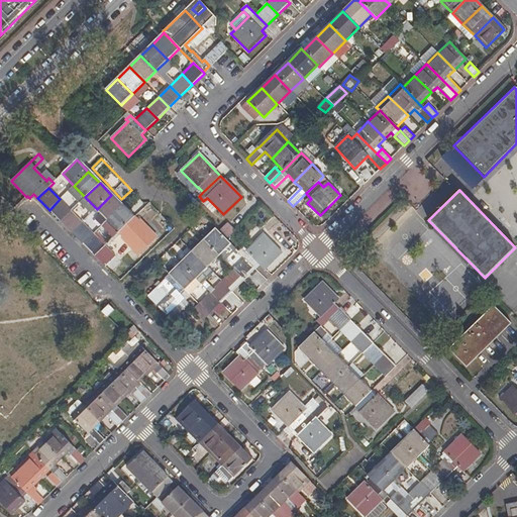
[(122,206),(111,195),(97,209),(108,220),(122,206)]
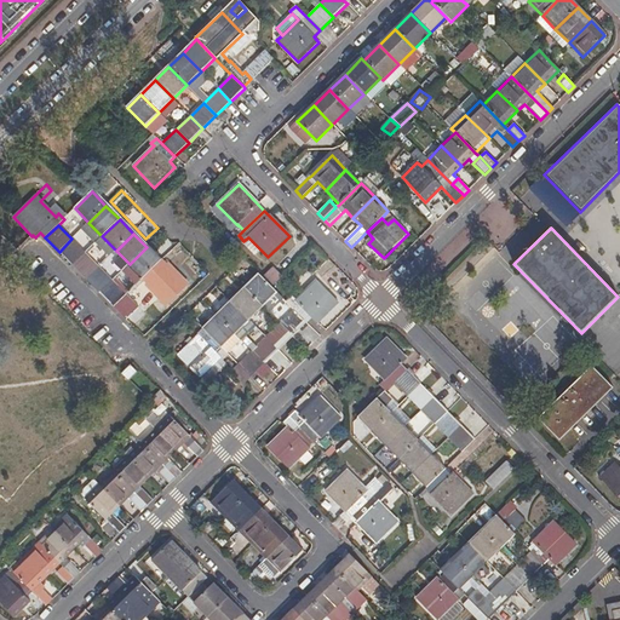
[(116,251),(102,236),(96,242),(110,257),(116,251)]
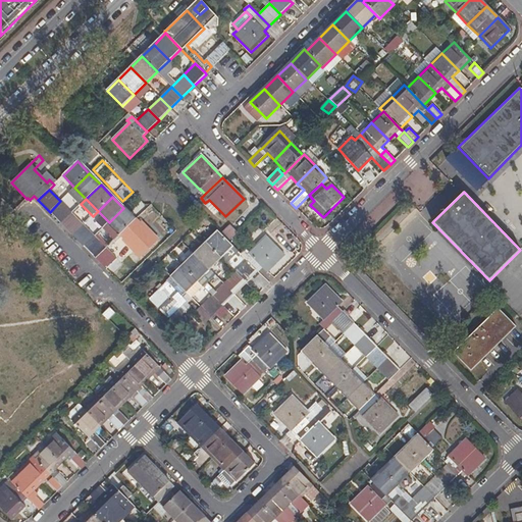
[(214,215),(219,210),(209,200),(205,203),(204,205),(214,215)]
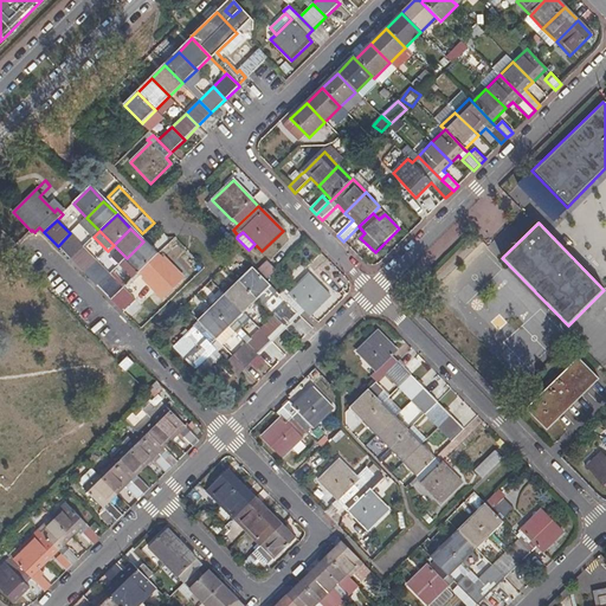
[(71,260),(84,247),(70,233),(58,246),(71,260)]
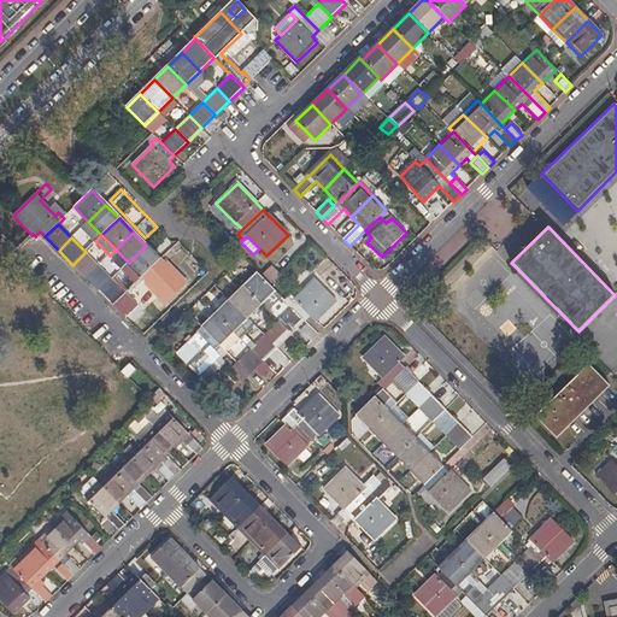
[(159,260),(146,246),(129,263),(142,276),(147,272),(159,260)]
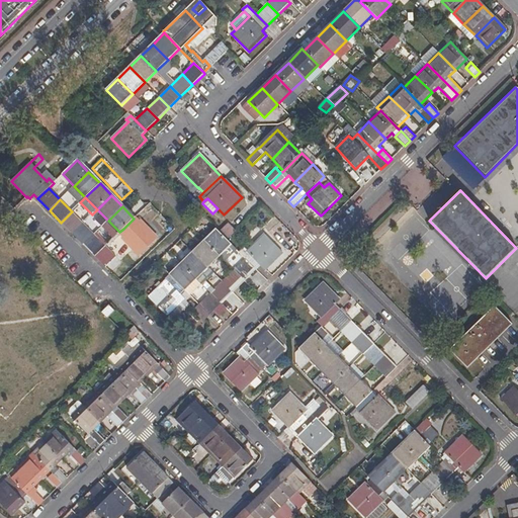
[(83,224),(72,211),(61,223),(72,234),(83,224)]
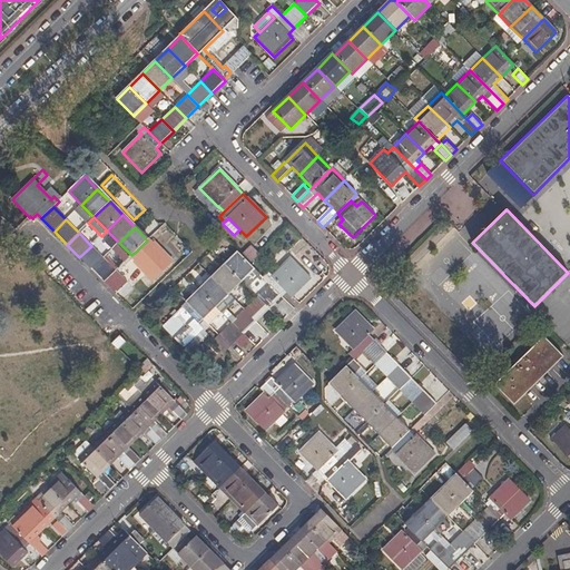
[(153,245),(147,241),(136,252),(141,257),(135,263),(153,281),(173,262),(155,244),(153,245)]
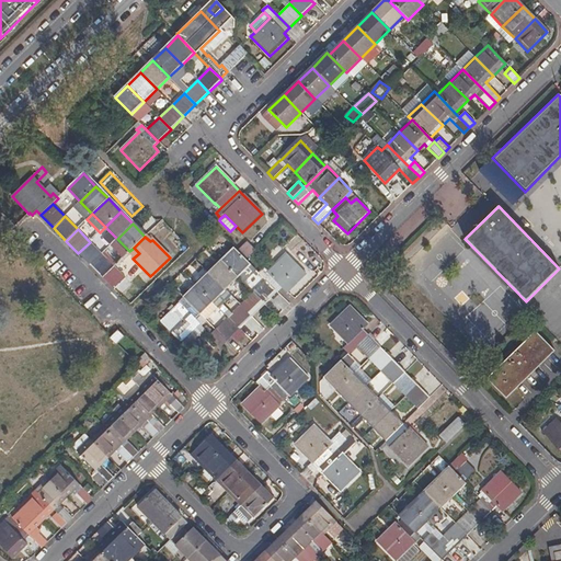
[(102,254),(90,242),(78,253),(91,266),(102,254)]
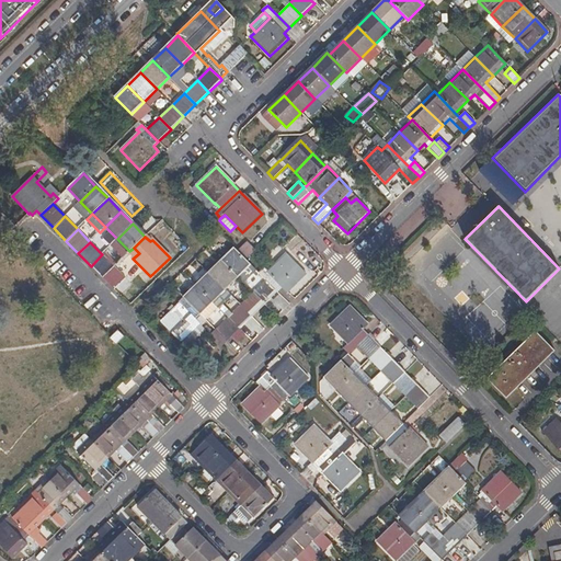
[(245,260),(255,250),(248,242),(238,252),(245,260)]
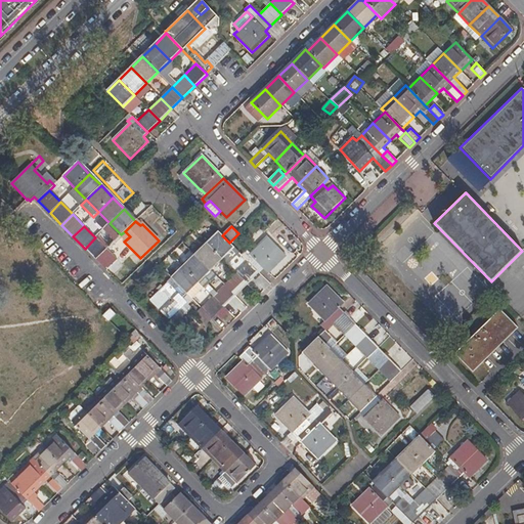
[(222,235),(219,231),(207,244),(222,259),(234,248),(229,243),(222,235)]
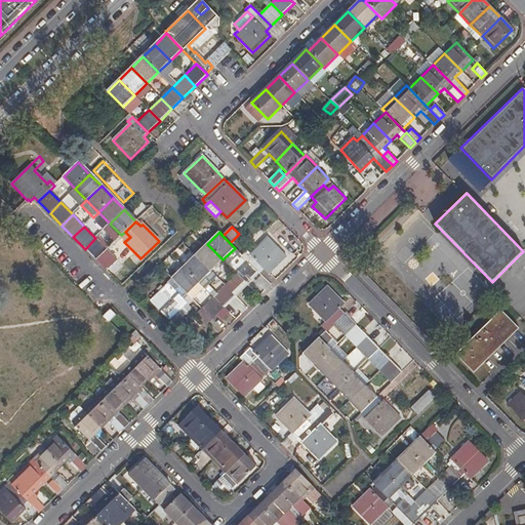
[(107,249),(95,238),(85,249),(95,260),(107,249)]
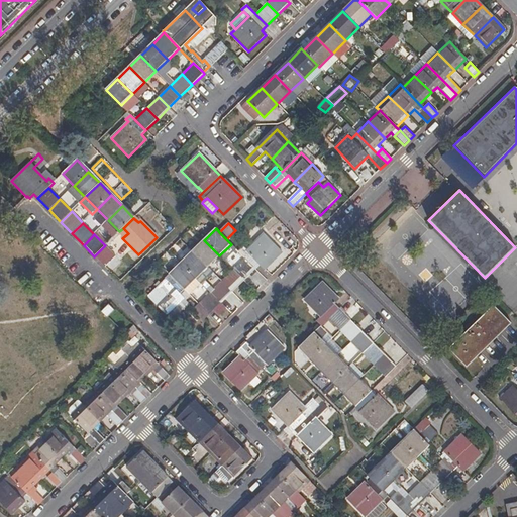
[(245,259),(255,269),(260,265),(264,270),(281,252),(264,234),(246,251),(244,248),(239,252),(245,259)]
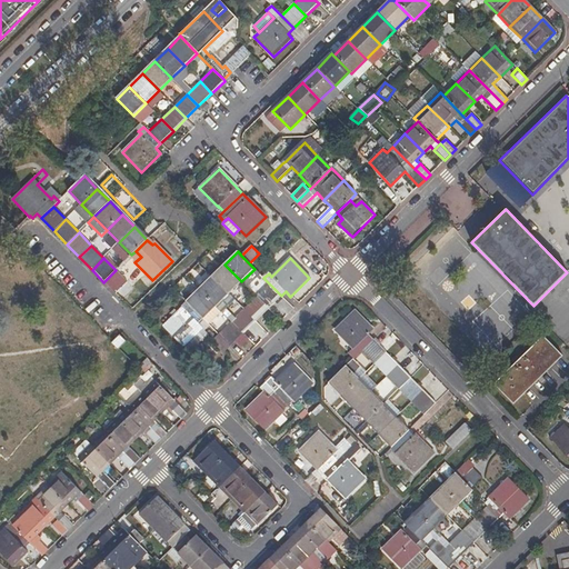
[(241,281),(225,265),(212,277),(229,293),(241,281)]
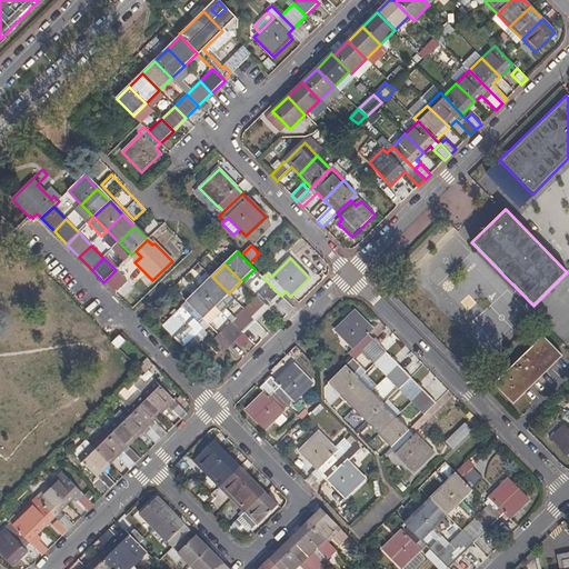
[(117,269),(116,270),(103,282),(116,293),(129,281),(117,269)]
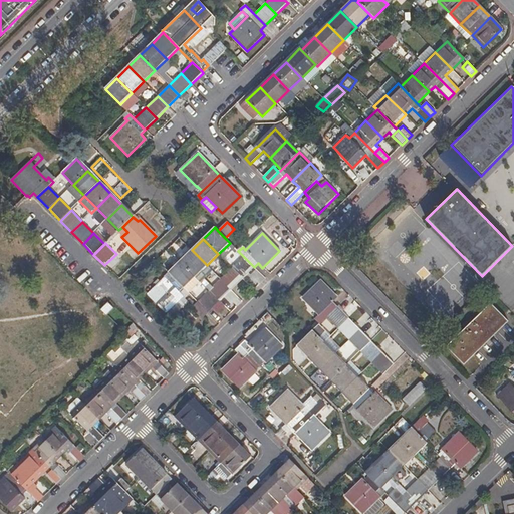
[(235,248),(230,243),(218,254),(223,259),(235,248)]
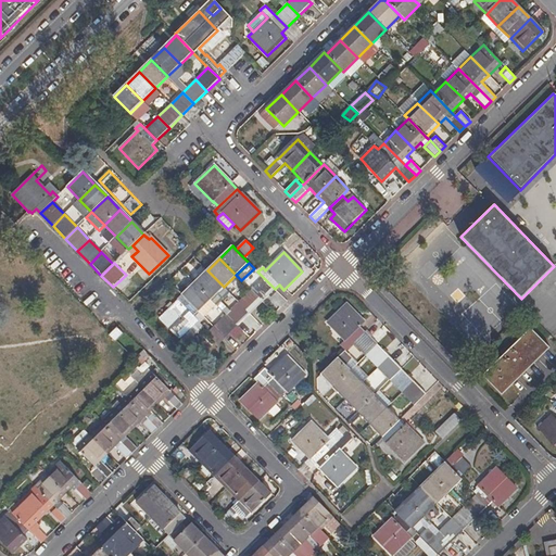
[(224,287),(207,270),(194,282),(211,300),(224,287)]
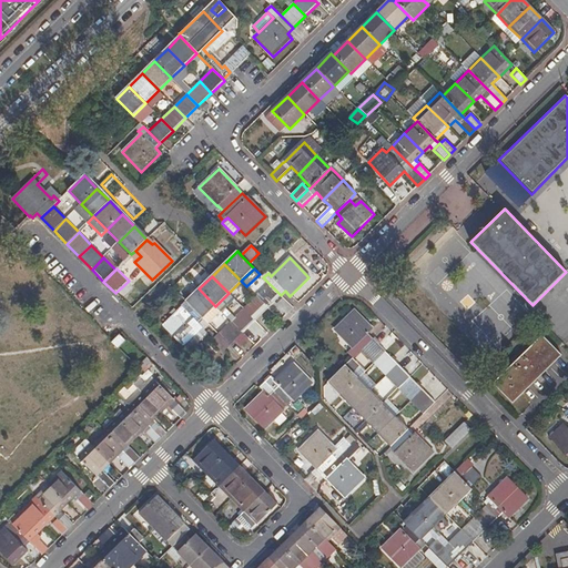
[(267,308),(281,295),(270,284),(256,296),(267,308)]
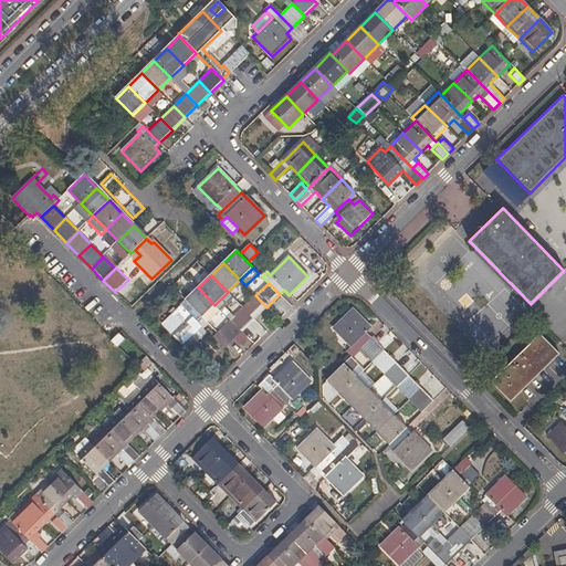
[(201,317),(215,305),(198,287),(185,301),(201,317)]
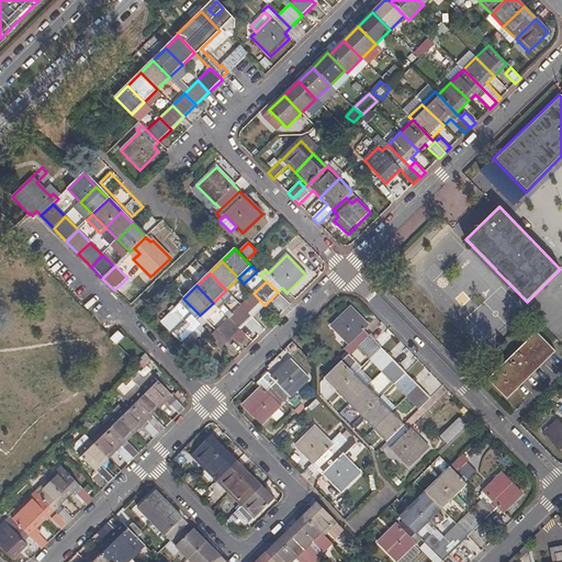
[(232,296),(226,290),(213,303),(218,308),(220,310),(232,296)]
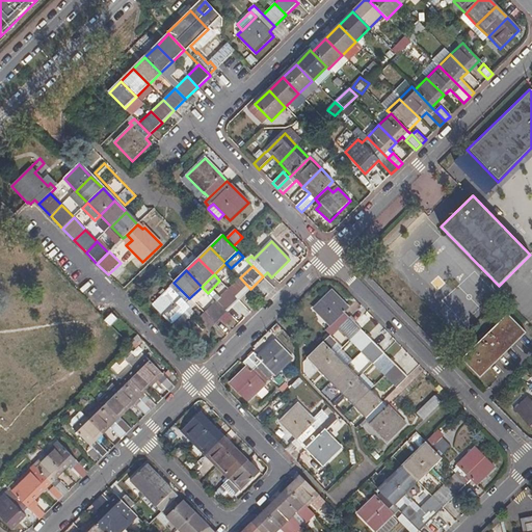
[(239,300),(250,289),(240,277),(228,289),(239,300)]
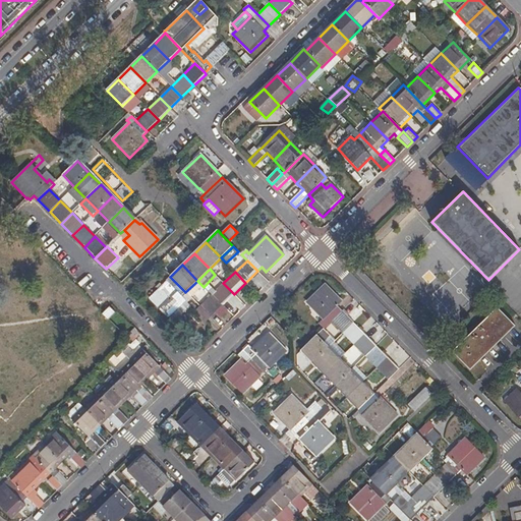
[(181,296),(185,292),(170,277),(166,281),(167,282),(150,299),(168,317),(185,300),(181,296)]
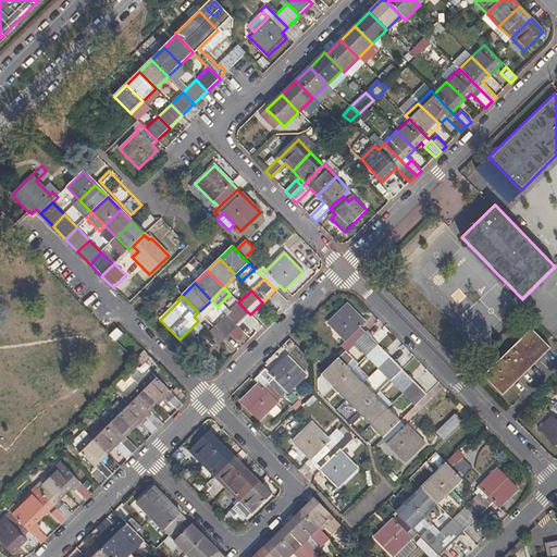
[(217,306),(211,300),(198,312),(202,317),(203,318),(217,306)]
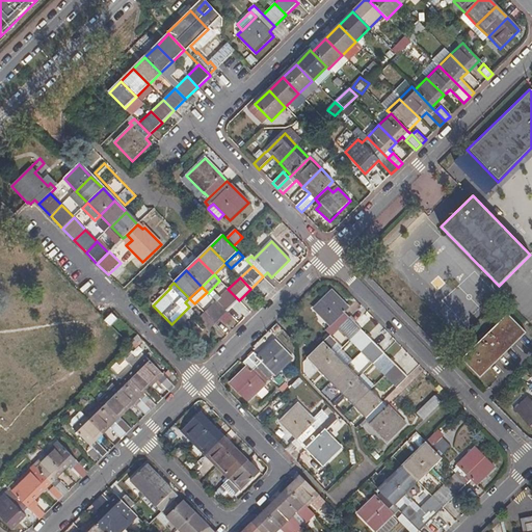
[(227,312),(239,300),(228,289),(216,301),(227,312)]
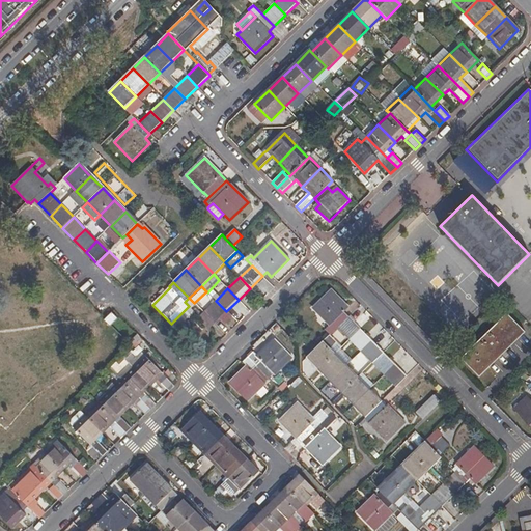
[(337,328),(348,317),(342,311),(347,307),(331,290),(312,309),(329,325),(325,329),(330,335),(337,328)]
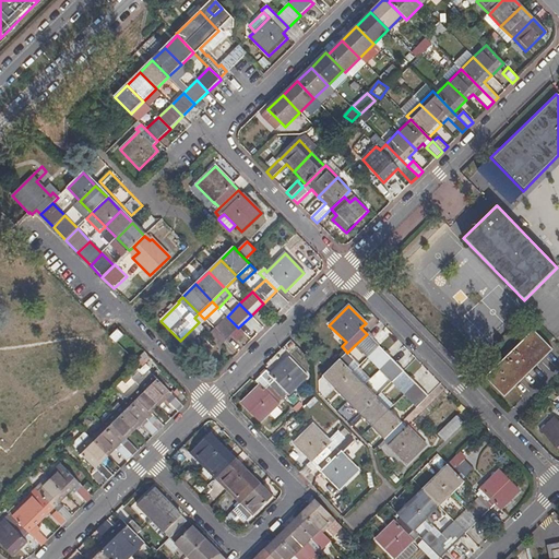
[(226,341),(238,328),(227,317),(214,329),(226,341)]
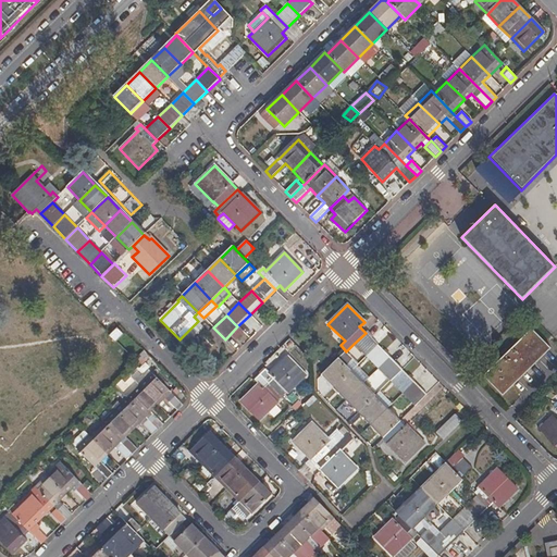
[(219,345),(225,339),(213,327),(207,334),(219,345)]
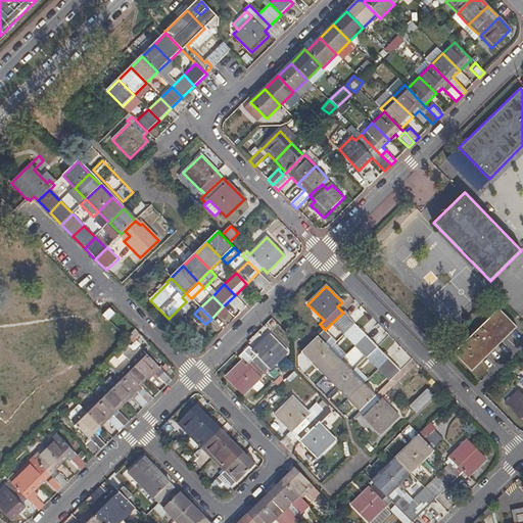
[(109,308),(102,316),(108,322),(115,315),(109,308)]
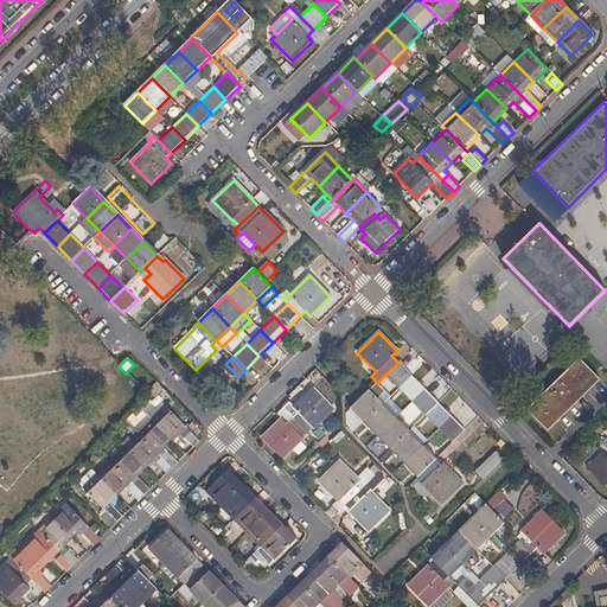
[(547,430),(600,379),(579,358),(526,410),(547,430)]
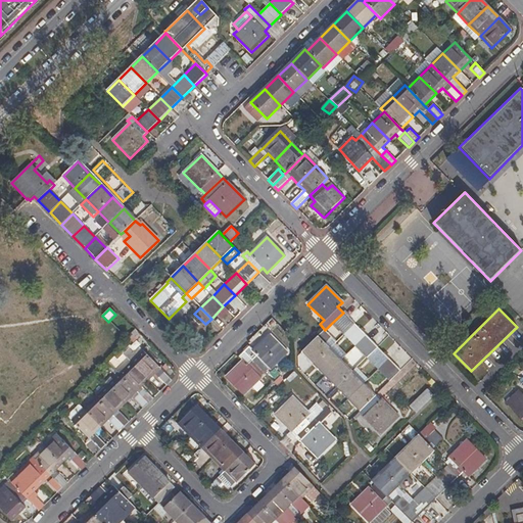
[(354,324),(343,313),(332,323),(343,335),(354,324)]
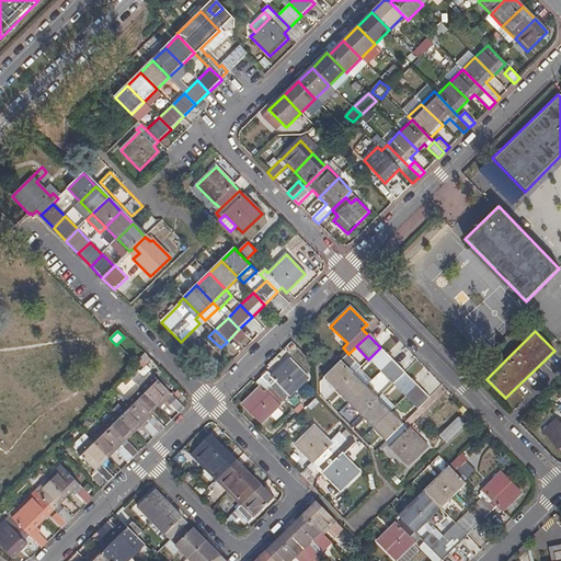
[(392,361),(380,347),(368,359),(381,371),(392,361)]
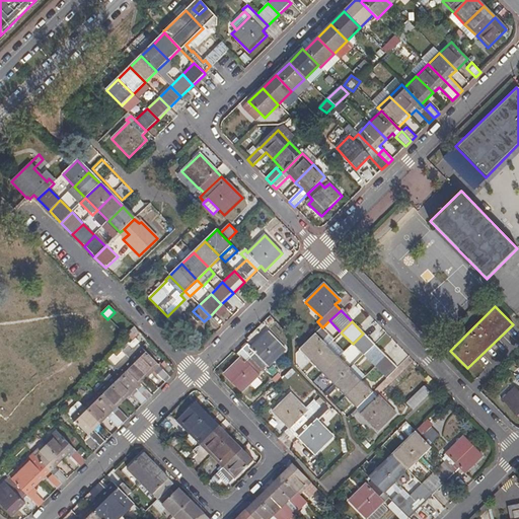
[(247,344),(242,349),(262,370),(267,365),(269,366),(285,350),(268,331),(250,348),(247,344)]
